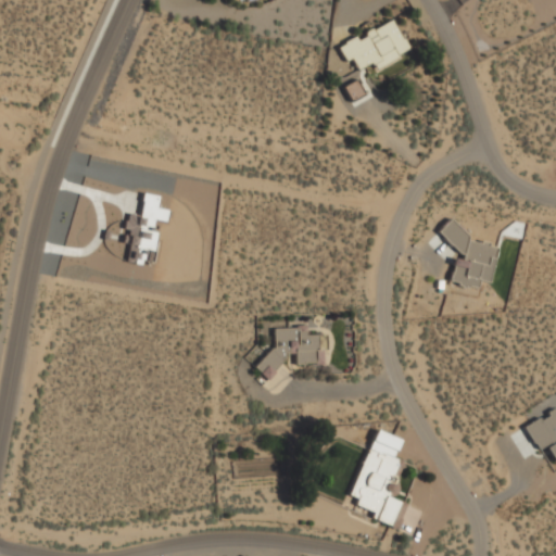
[(374,68),(409,52),(394,19),(337,45),(344,62),(352,59),(357,70),(371,63),(374,68)]
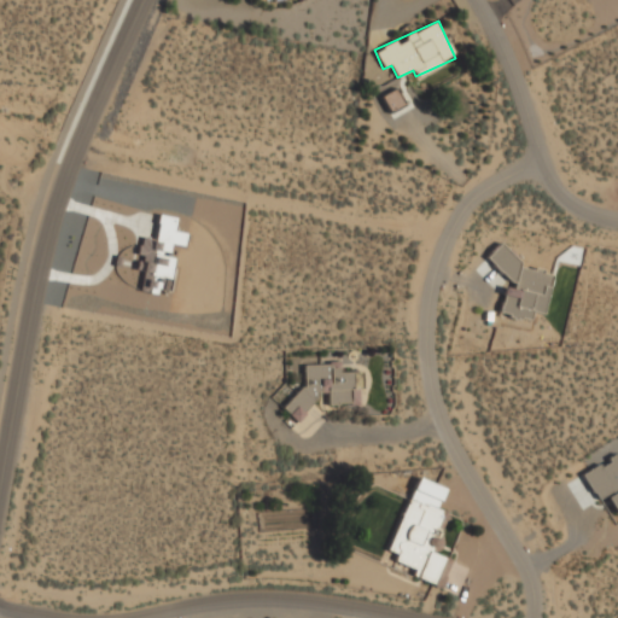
[(172,244),(184,246),(186,233),(174,232),(175,217),(158,216),(155,239),(140,238),(138,255),(141,256),(136,290),(165,293),(172,244)]
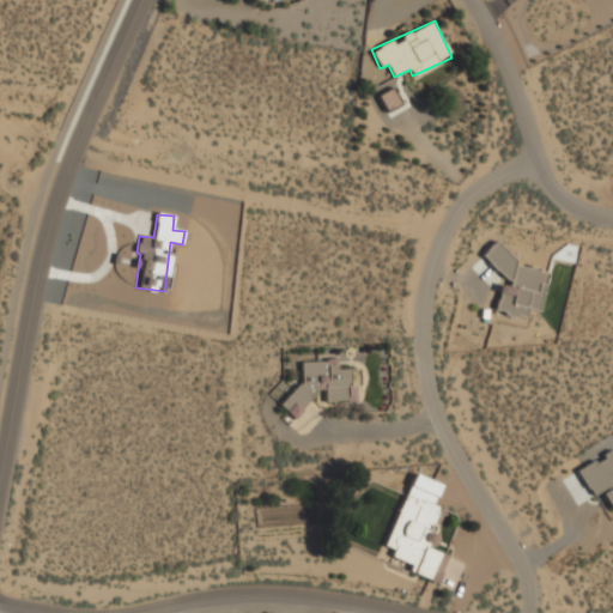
[(481,256),(510,283),(507,286),(499,285),(495,311),(526,317),(527,310),(539,313),(546,273),(538,272),(534,268),(522,266),(496,242),(481,256)]
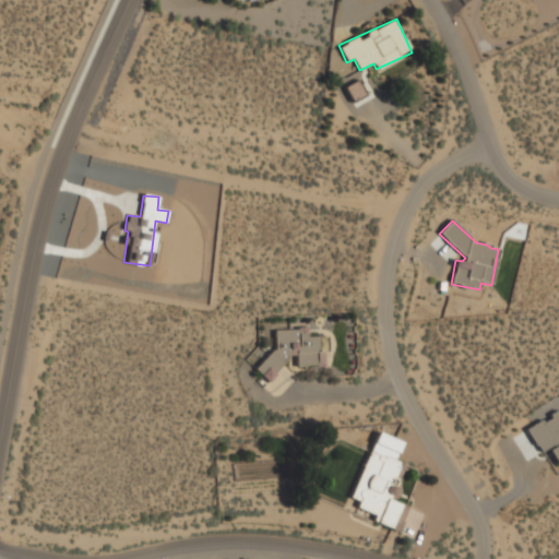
[(274,330),(275,354),(260,354),(260,380),(275,379),(275,365),(287,365),(287,356),(296,356),(296,366),(320,366),(320,354),(326,354),(326,336),(307,336),(307,329),(274,330)]
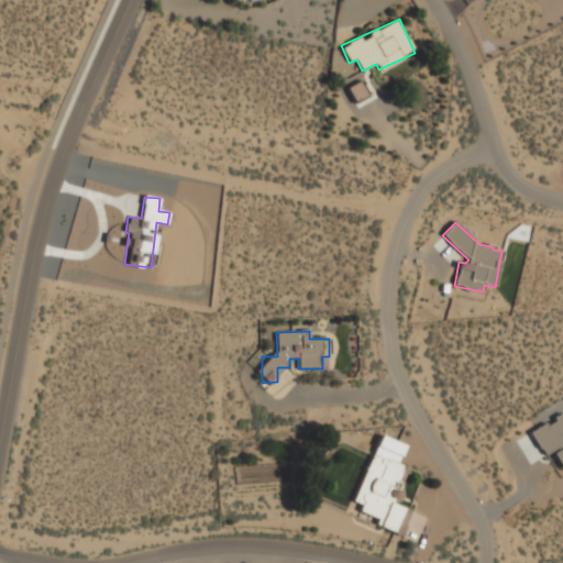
[(562,414),(530,432),(543,456),(552,452),(562,470),(562,468),(562,414)]
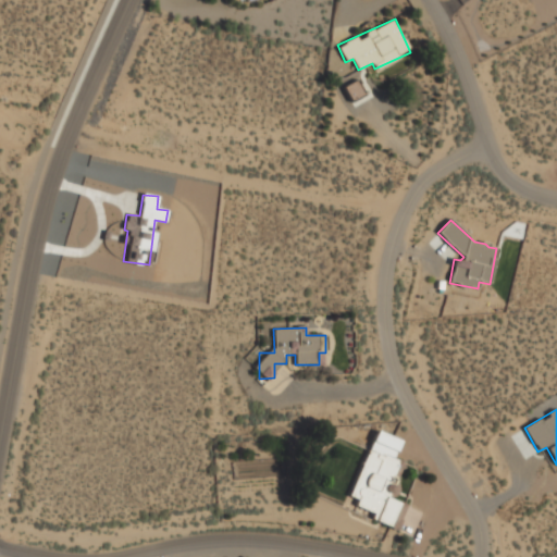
[(350,498),(357,500),(355,508),(372,514),(370,520),(393,528),(401,503),(388,498),(401,460),(366,449),(350,498)]
